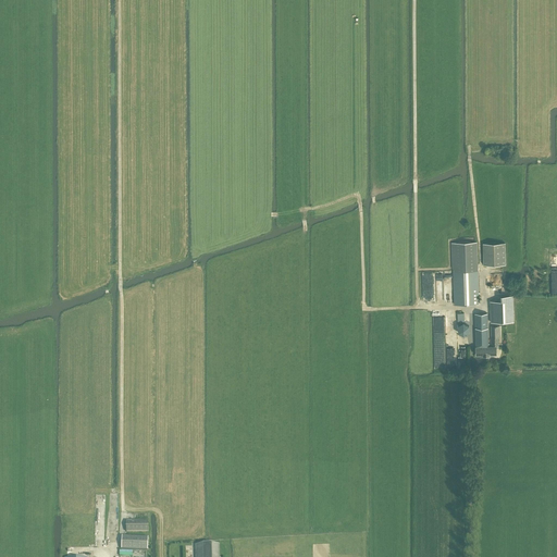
[(478,242),(452,243),(452,268),(452,269),(454,269),(454,271),(455,305),(479,305),(478,271),(478,262),(478,242)]
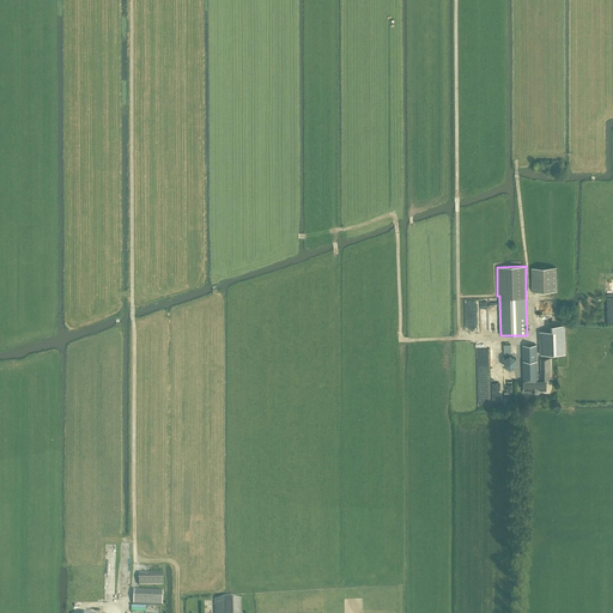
[(532,292),(557,291),(556,267),(532,267),(532,292)]
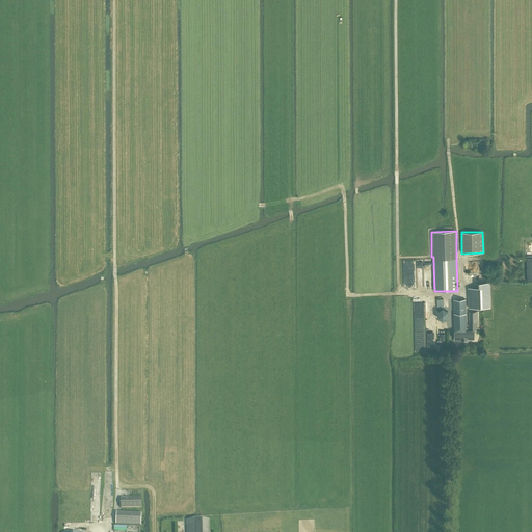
[(479,287),(468,288),(469,308),(479,308),(491,307),(490,283),(479,283),(479,287)]
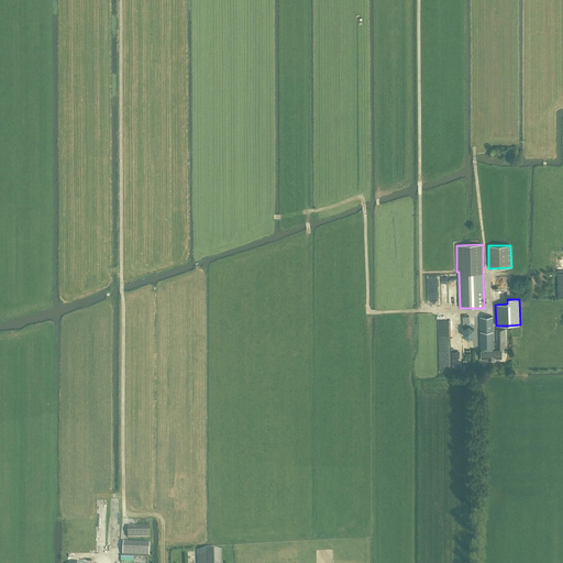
[(494,348),(494,331),(493,317),(479,317),(479,331),(481,350),(481,360),(501,359),(501,352),(504,352),(504,341),(506,341),(506,330),(496,330),(497,350),(495,350),(495,348),(494,348)]
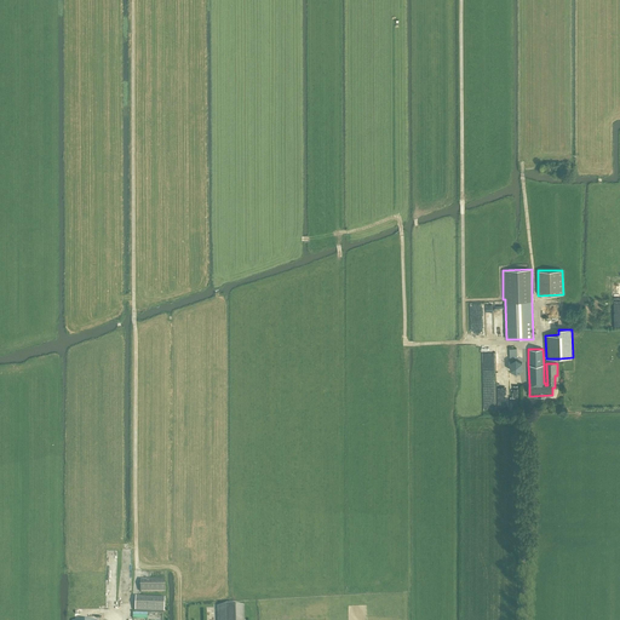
[(516,373),(522,369),(522,363),(516,360),(510,363),(510,371),(516,373)]
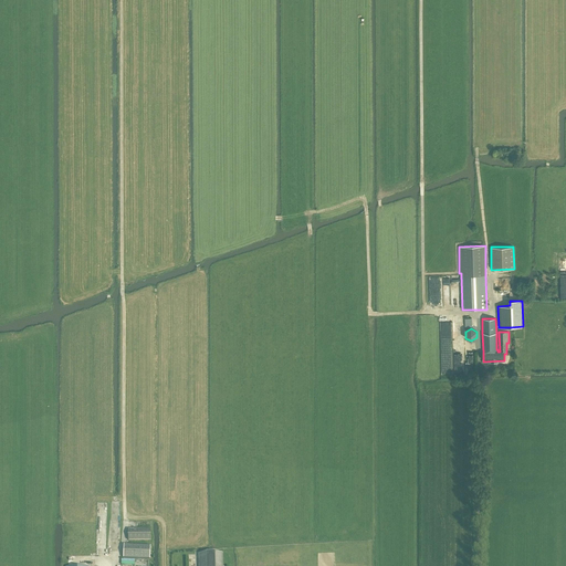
[(128,541),(150,541),(150,528),(128,530),(128,541)]
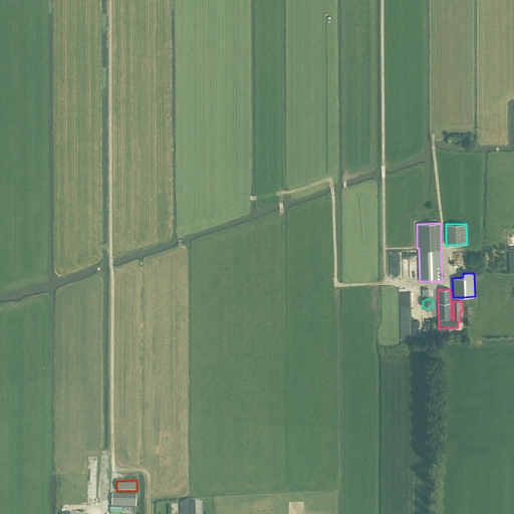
[(137,508),(137,496),(112,495),(112,507),(137,508)]
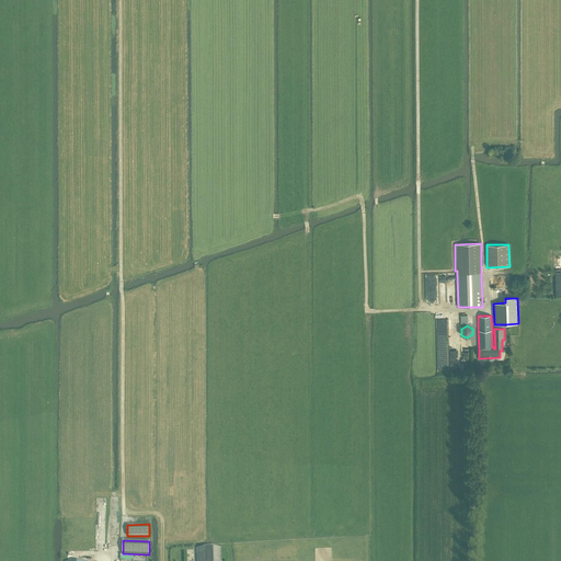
[(221,560),(221,549),(197,549),(197,560),(221,560)]
